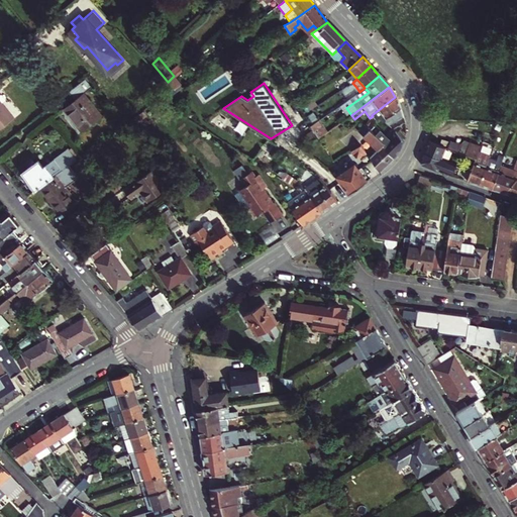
[(82,133),(101,117),(83,94),(63,109),(82,133)]
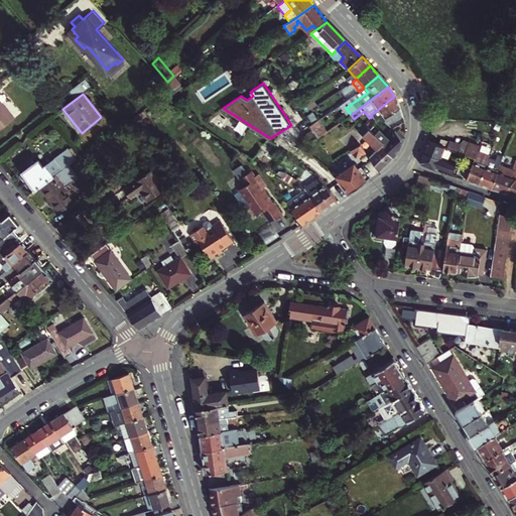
[(388,126),(402,118),(394,97),(371,115),(372,116),(376,121),(378,118),(388,126)]
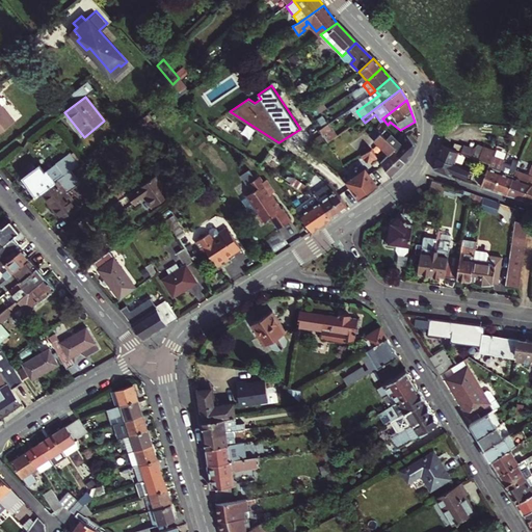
[(0,108),(0,134),(12,124),(0,108)]
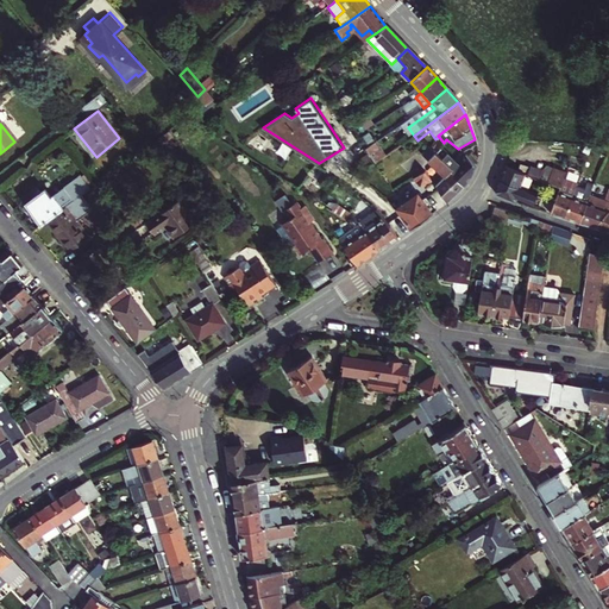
[(177,149),(181,146),(169,130),(149,145),(152,152),(170,140),(177,149)]
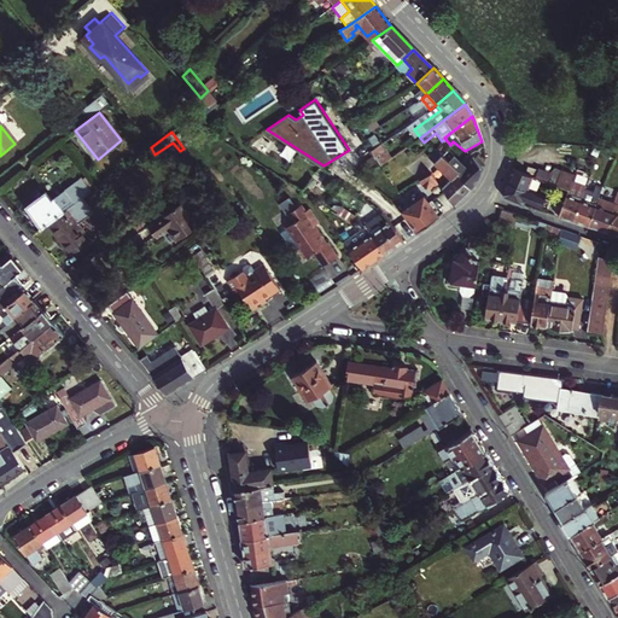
[(371,152),(380,167),(407,146),(397,133),(371,152)]
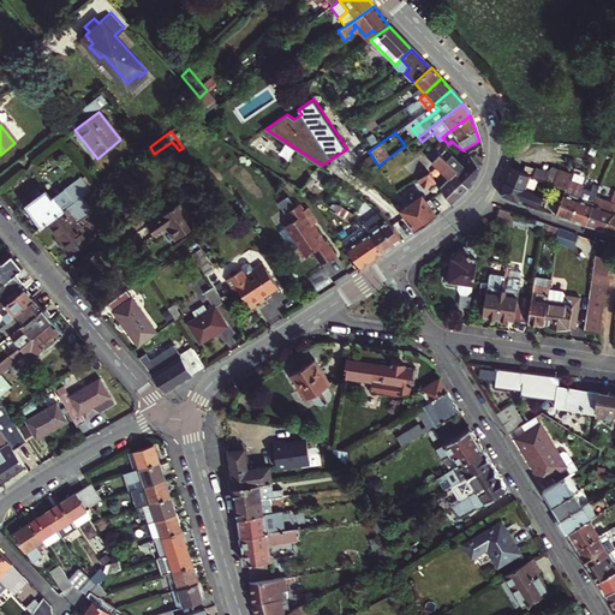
[(418,137),(405,145),(412,155),(424,147),(422,142),(418,137)]
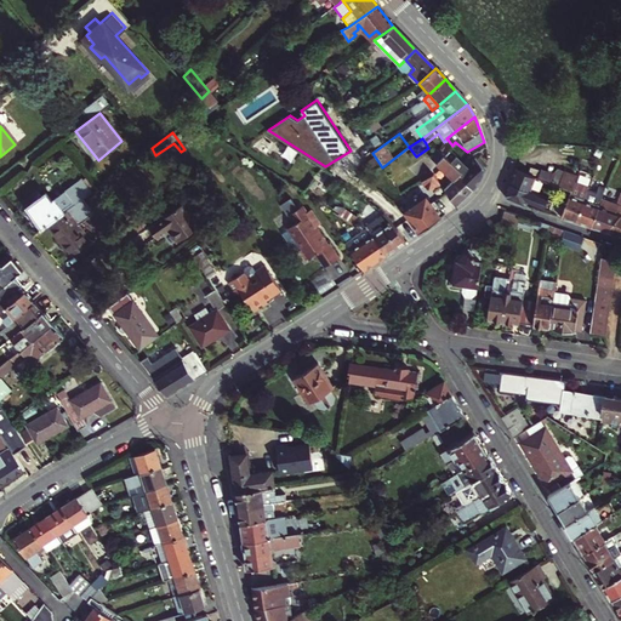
[(409,147),(382,167),(400,195),(421,182),(434,174),(440,183),(443,180),(428,160),(421,165),(416,157),(409,147)]
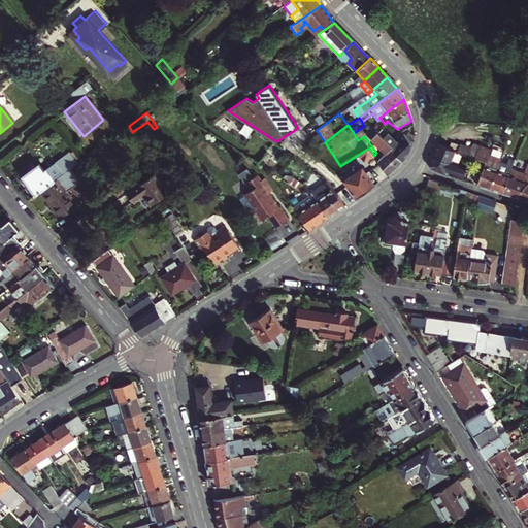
[(391,149),(401,163),(403,161),(409,152),(411,146),(414,141),(414,133),(413,126),(400,133),(404,135),(392,146),(391,149)]
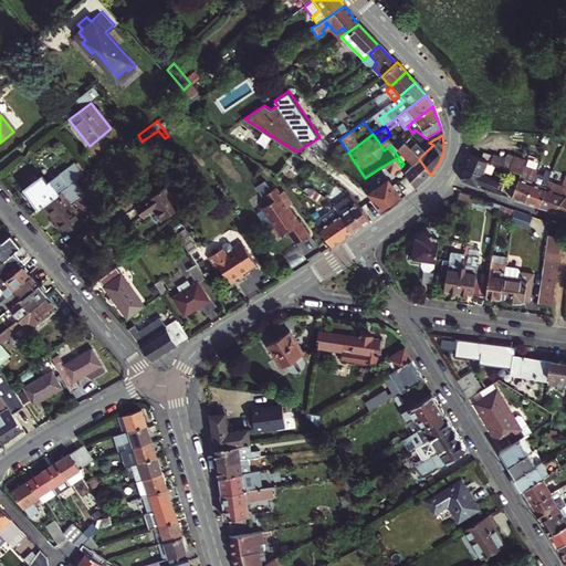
[(412,165),(406,173),(408,177),(416,188),(423,182),(430,175),(419,159),(420,157),(405,143),(398,150),(412,165)]
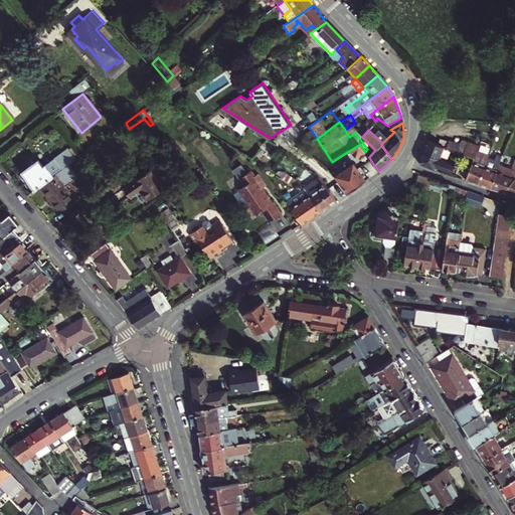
[(445,146),(474,157),(465,180),(479,184),(488,159),(489,156),(480,153),(482,148),(478,147),(478,146),(445,134),(441,145),(445,146)]
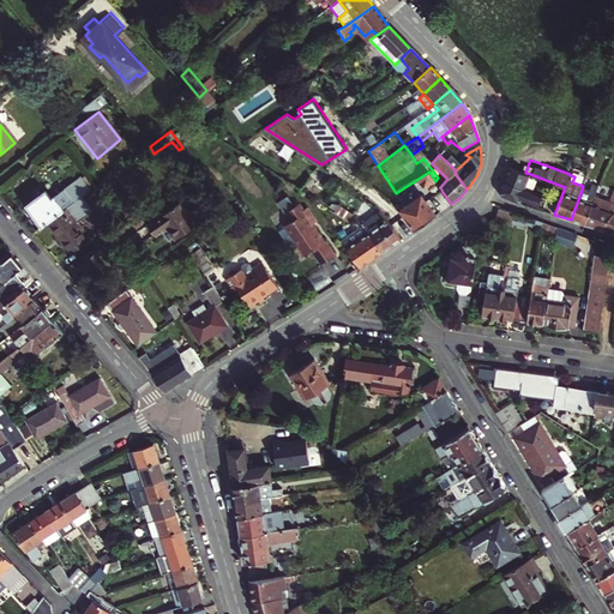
[(525,173),(512,168),(511,167),(500,192),(501,198),(518,203),(519,199),(537,206),(541,196),(523,190),(530,174),(525,173)]
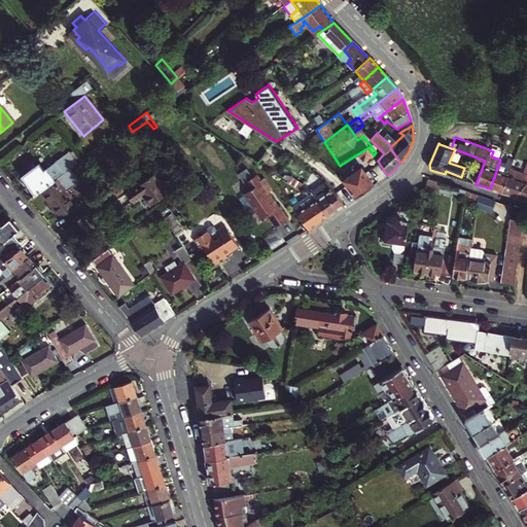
[(369,147),(357,154),(360,159),(365,161),(374,155),(369,147)]
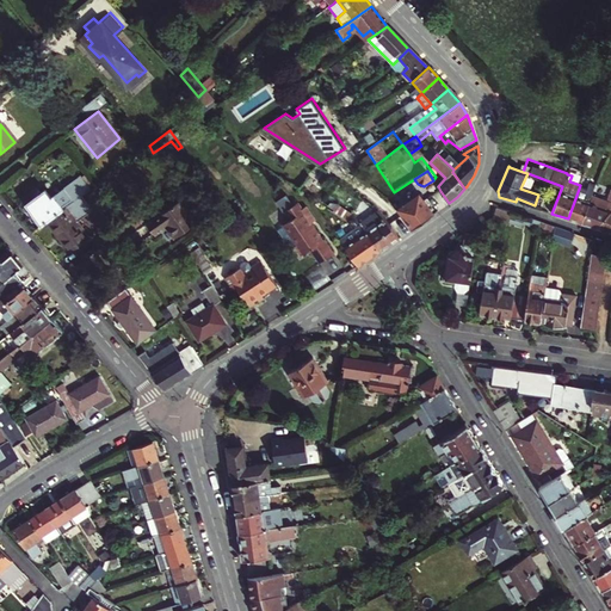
[(579,189),(568,218),(581,223),(593,192),(596,187),(590,186),(588,191),(579,189)]
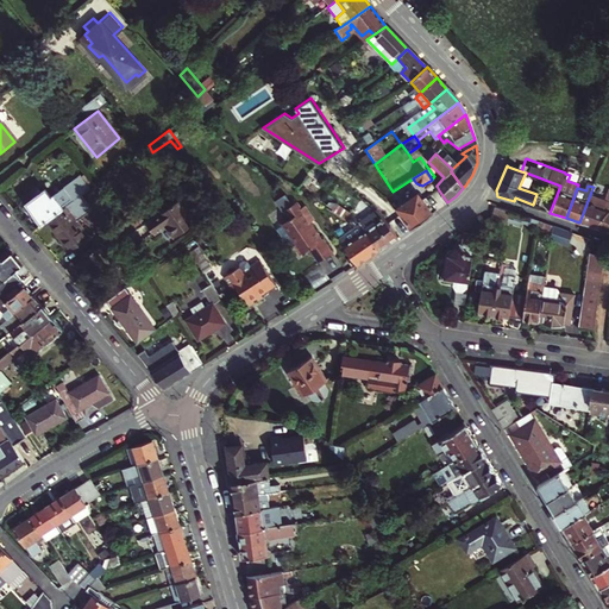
[(33,214),(41,226),(46,223),(64,209),(55,195),(51,198),(45,190),(29,203),(36,212),(33,214)]
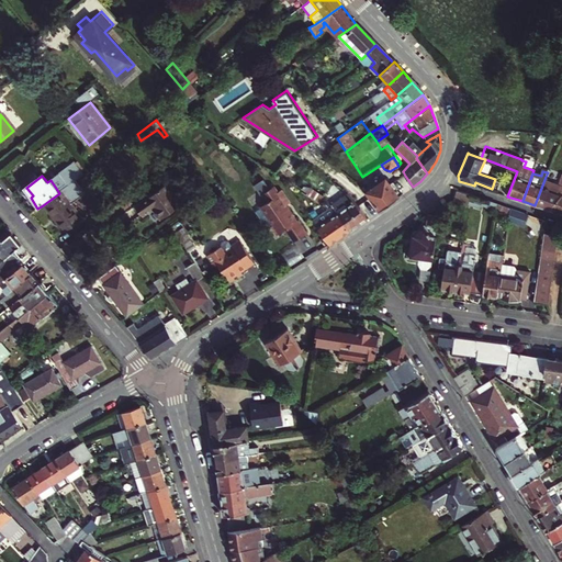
[(367,192),(379,211),(413,187),(405,176),(395,183),(401,190),(397,192),(393,187),(391,188),(385,179),(367,191),(367,192)]
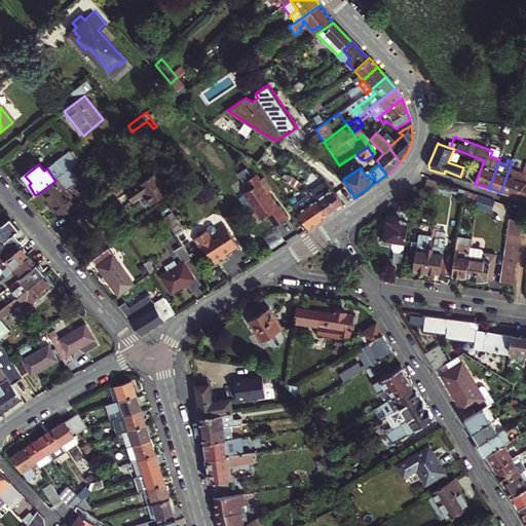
[(500,192),(514,196),(525,180),(525,176),(525,166),(523,174),(513,170),(514,166),(511,165),(500,192)]
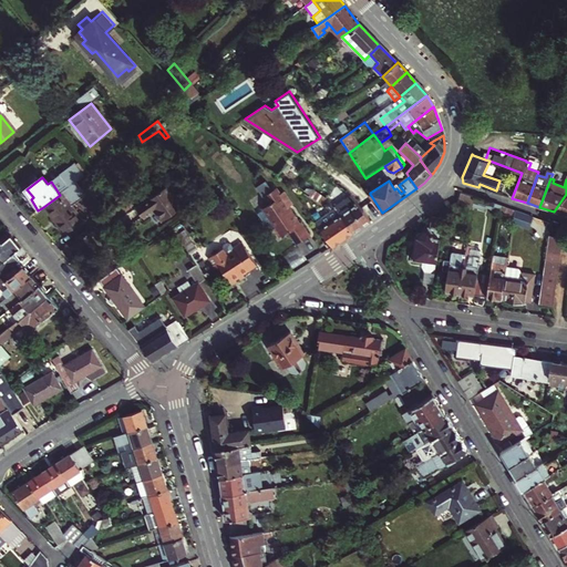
[(72,206),(86,196),(75,183),(60,195),(43,207),(64,235),(83,220),(72,206)]
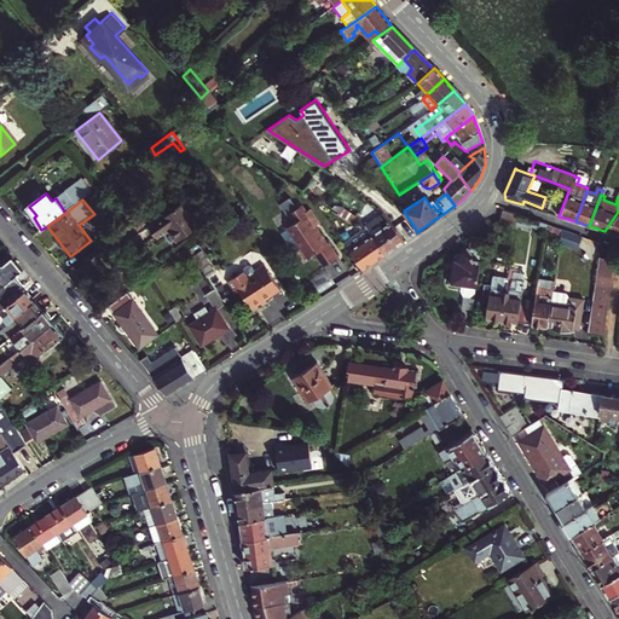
[(201,225),(184,202),(149,227),(157,239),(168,232),(177,243),(201,225)]
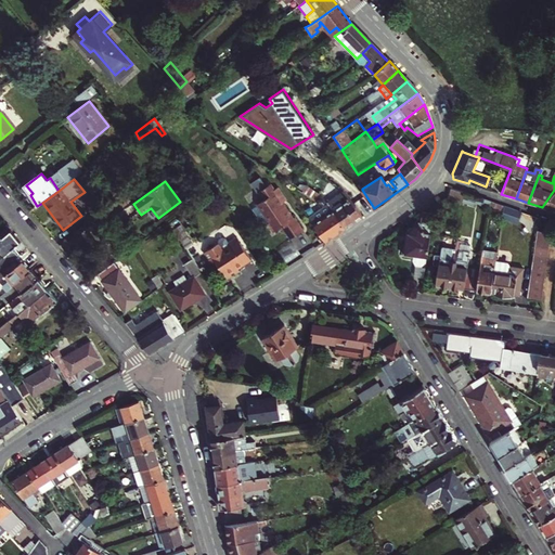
[(291,241),(304,232),(295,219),(293,220),(282,205),(286,202),(278,189),(274,192),(269,185),(258,193),(263,201),(256,206),(269,224),(268,227),(273,235),(282,229),(291,241)]
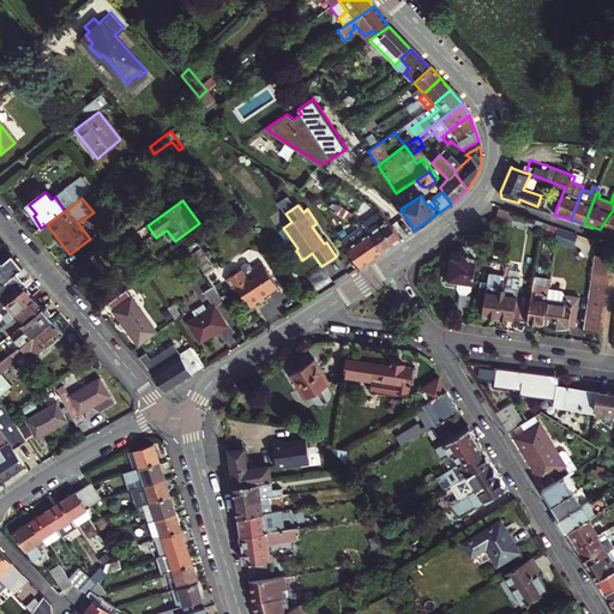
[(613,229),(613,205),(613,210),(600,229),(612,234),(613,229)]
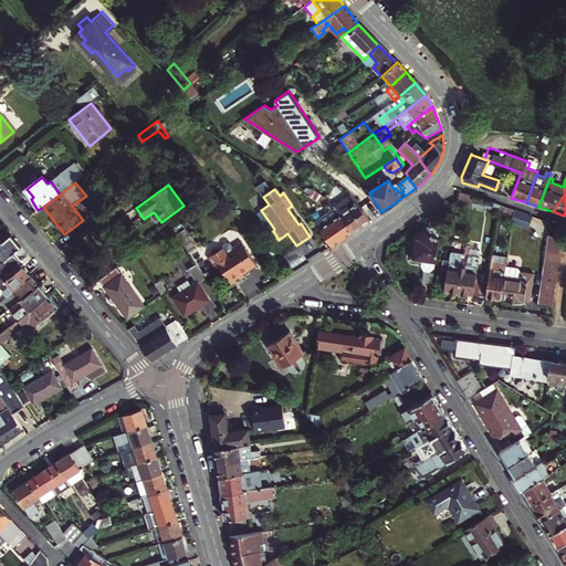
[(460,192),(457,201),(470,207),(474,197),(460,192)]
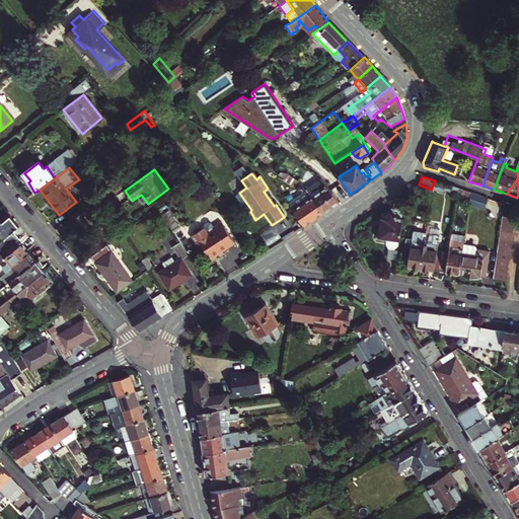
[(306,191),(322,213),(339,202),(327,186),(321,178),(306,190),(306,191)]
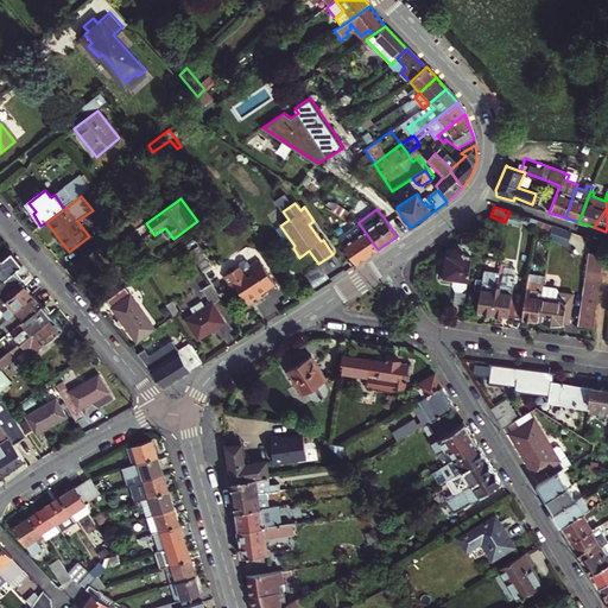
[(536,226),(534,236),(548,240),(548,239),(550,239),(551,226),(537,221),(536,226)]
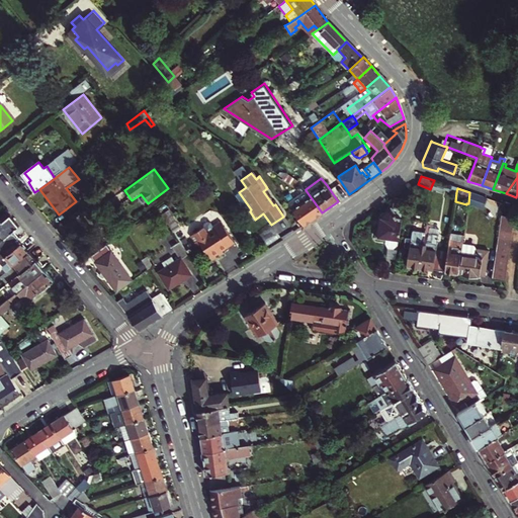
[(303,226),(313,219),(322,212),(306,190),(303,193),(287,203),(303,226)]
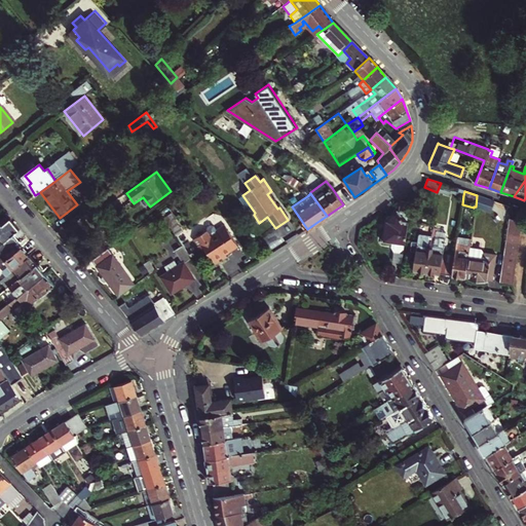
[(477,195),(476,207),(490,213),(494,200),(477,195)]
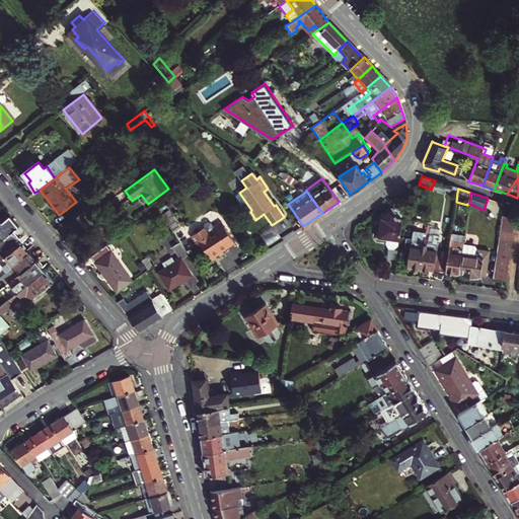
[(383,238),(399,241),(405,200),(396,198),(395,199),(394,207),(392,209),(381,216),(379,233),(377,235),(377,237),(378,238),(381,239),(383,238)]
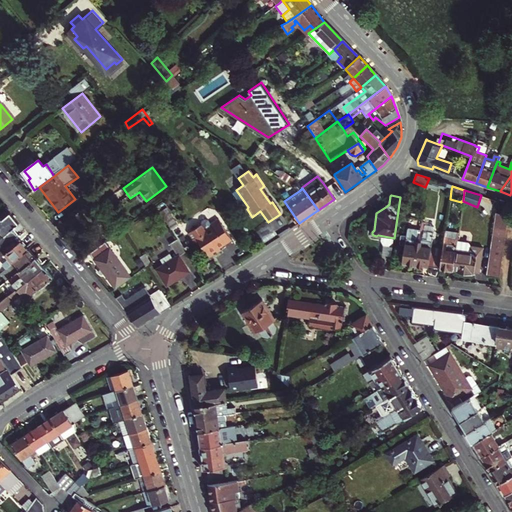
[(160,212),(171,230),(177,226),(166,208),(160,212)]
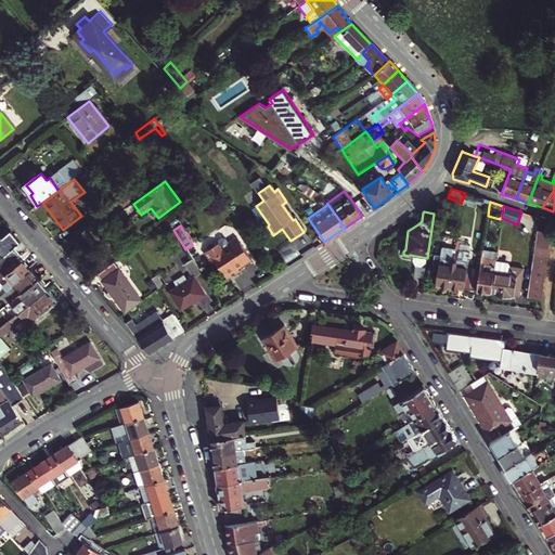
[(0,260),(14,249),(23,242),(13,230),(4,236),(0,240),(0,260)]
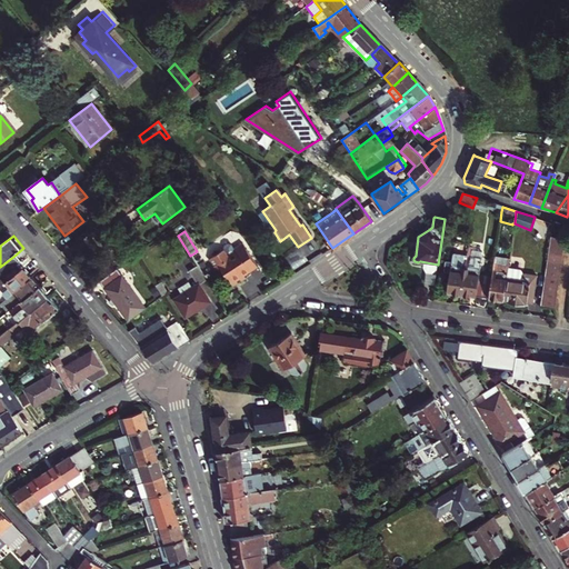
[(549,247),(565,248),(566,241),(551,237),(549,247)]
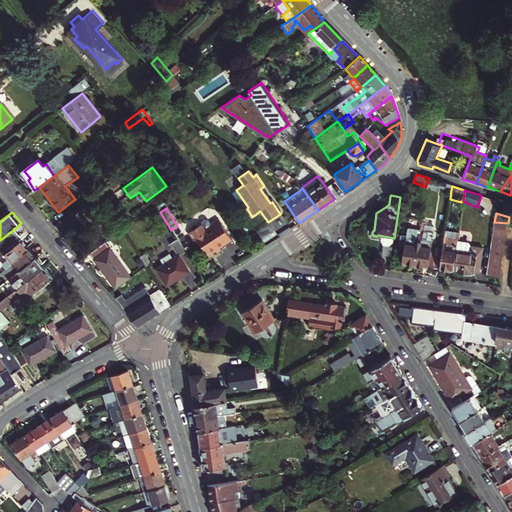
[(201,224),(187,233),(194,243),(198,240),(209,258),(220,251),(218,247),(216,244),(220,241),(222,244),(230,239),(217,219),(210,224),(211,227),(205,230),(201,224)]
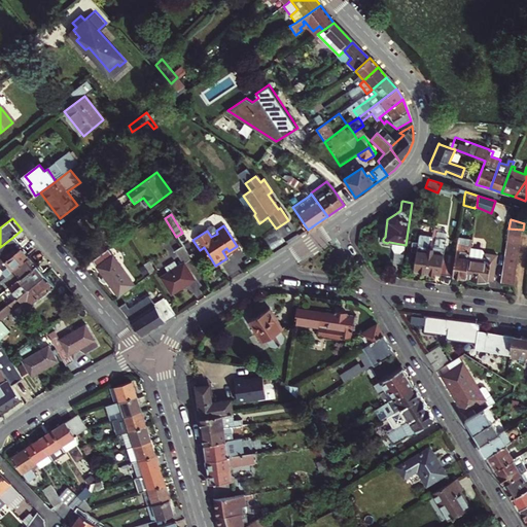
[(427,272),(454,276),(456,256),(444,254),(446,239),(444,239),(446,229),(434,226),(433,233),(427,272)]
